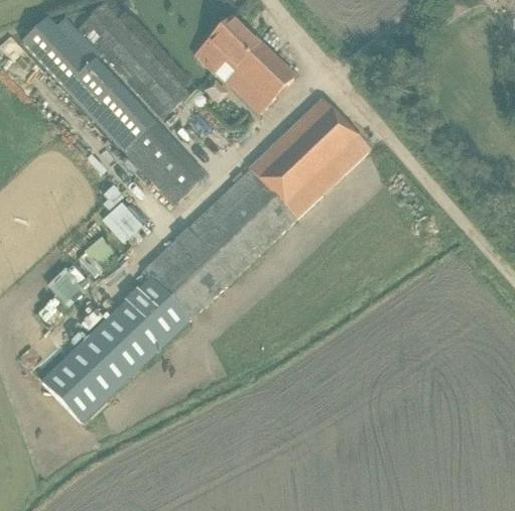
[(107,3),(79,29),(161,119),(178,103),(189,93),(188,93),(107,3)]
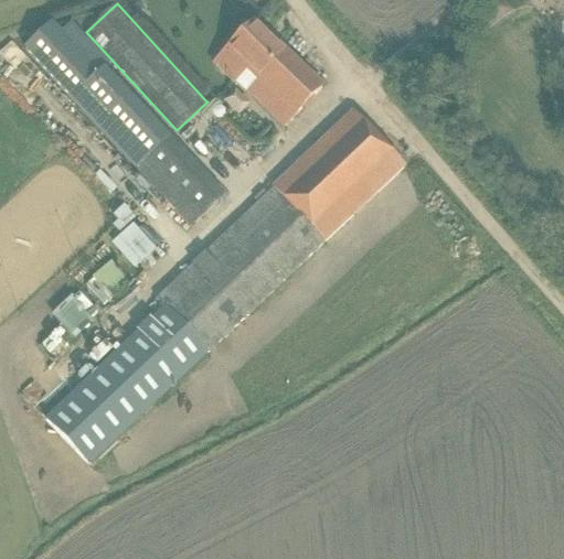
[(238,34),(216,56),(235,75),(245,65),(261,81),(251,90),(284,124),(295,111),(307,100),(322,84),(254,18),(238,34)]
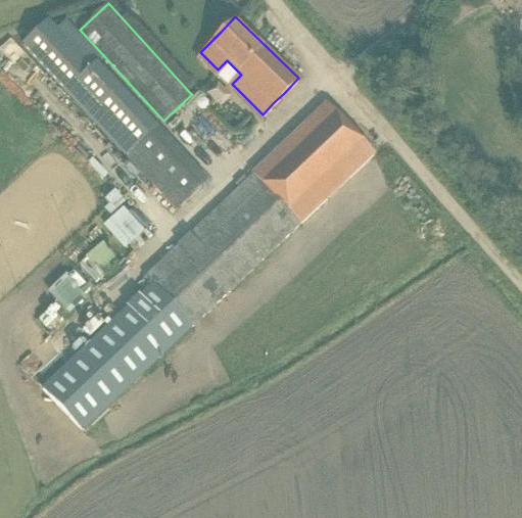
[(20,43),(176,207),(206,178),(155,125),(153,127),(48,17),(20,43)]
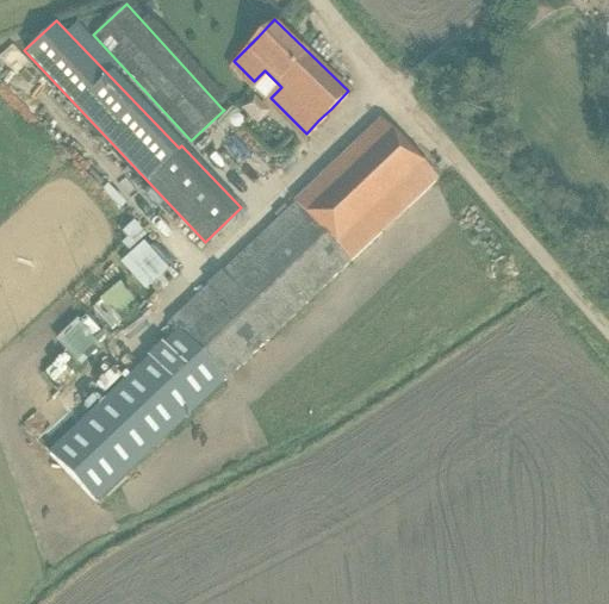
[(380,118),(364,135),(168,319),(176,328),(49,449),(97,499),(436,176),(380,118)]
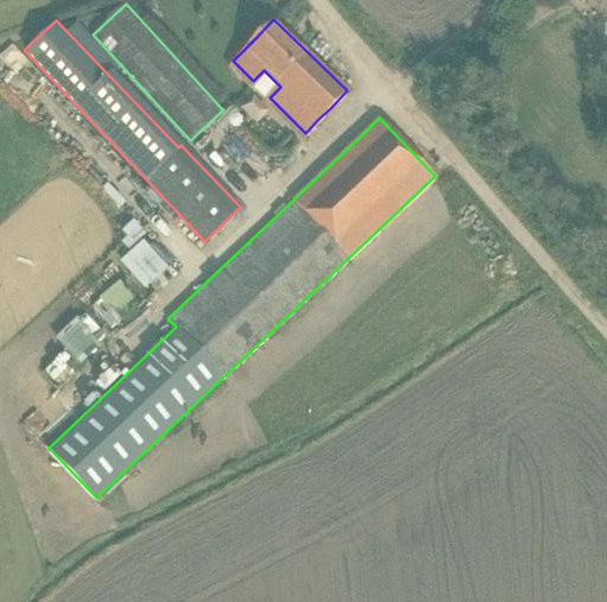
[(145,286),(168,266),(144,239),(121,259),(145,286)]
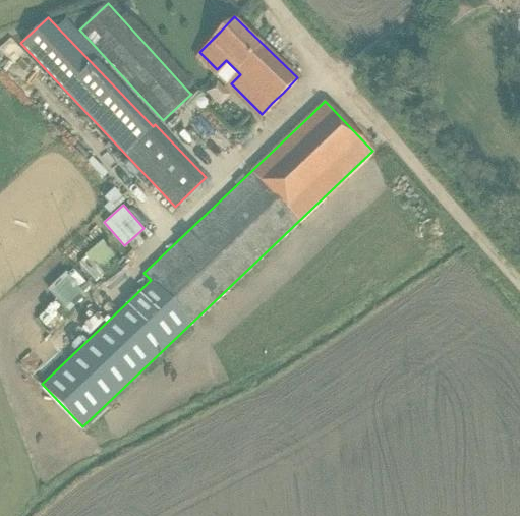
[(118,259),(101,238),(96,242),(84,252),(85,254),(79,260),(95,278),(118,259)]
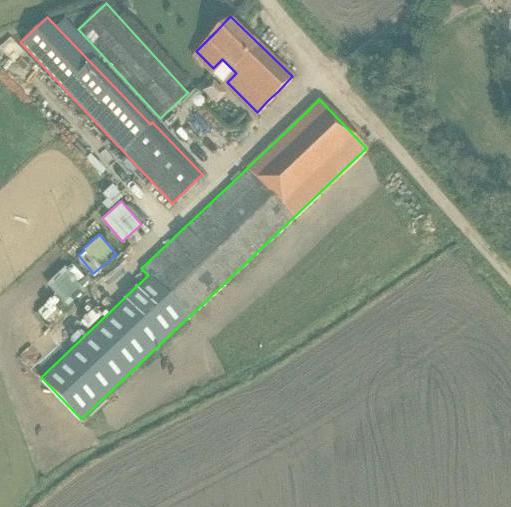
[(67,306),(86,288),(65,265),(46,282),(67,306)]
